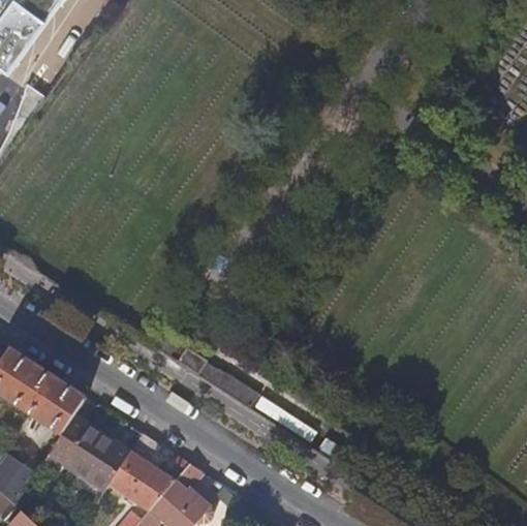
[(0,70),(2,72),(63,0),(0,0),(0,70)]
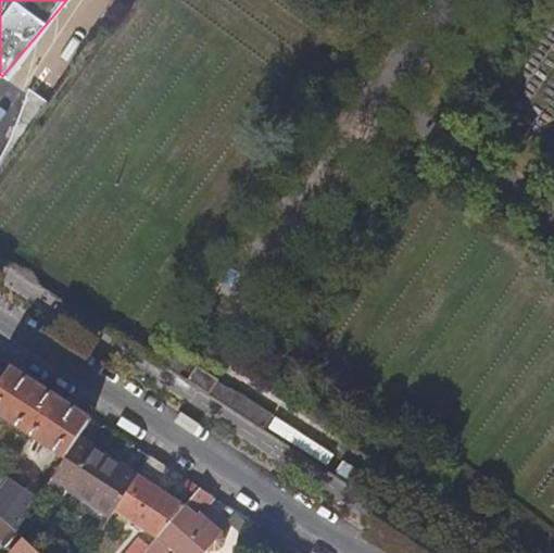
[(167,346),(155,363),(177,377),(188,359),(167,346)]
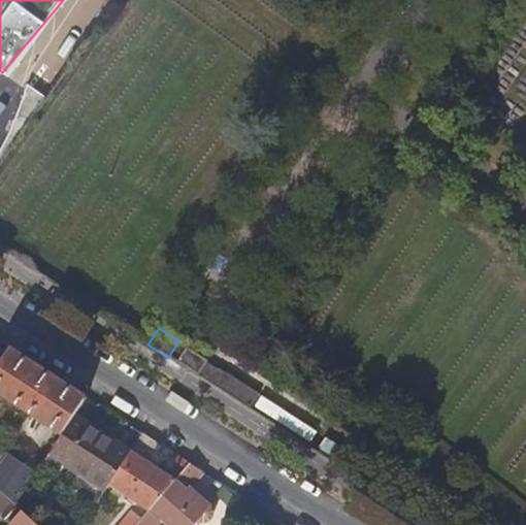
[(175,363),(187,347),(178,340),(168,358),(175,363)]
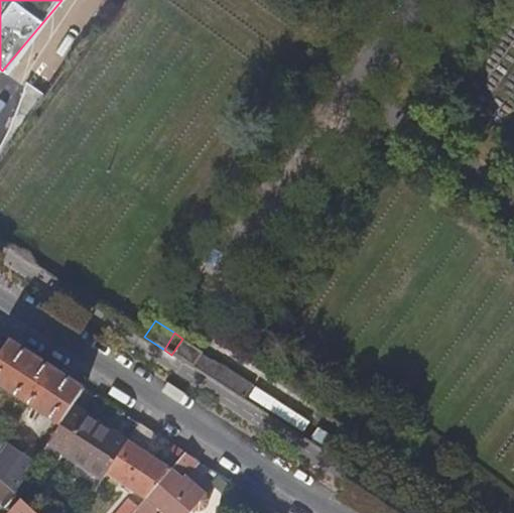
[(84,386),(11,339),(2,353),(0,356),(0,382),(60,422),(73,403),(84,386)]
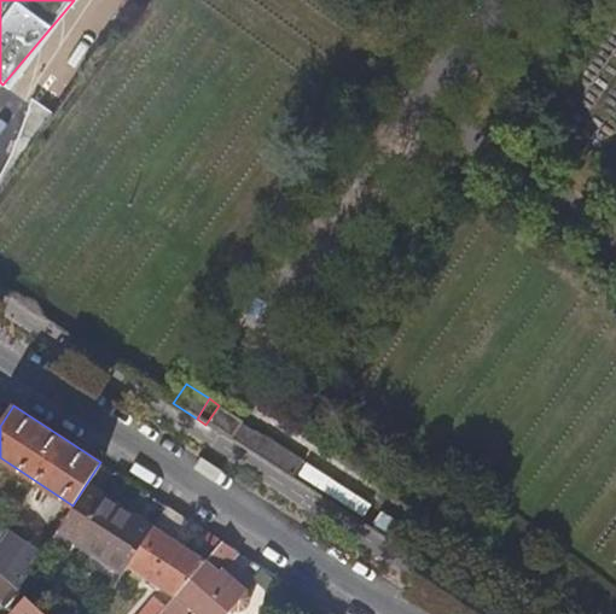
[(205,425),(289,479),(302,460),(266,436),(263,438),(239,422),(242,420),(219,405),(205,425)]
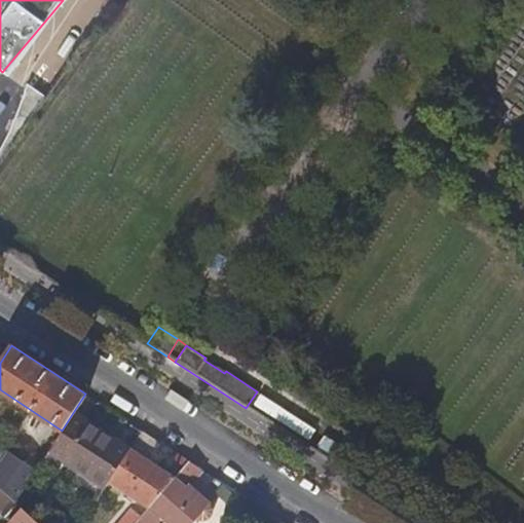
[(106,487),(111,480),(131,447),(74,411),(62,431),(43,458),(55,467),(62,458),(106,487)]
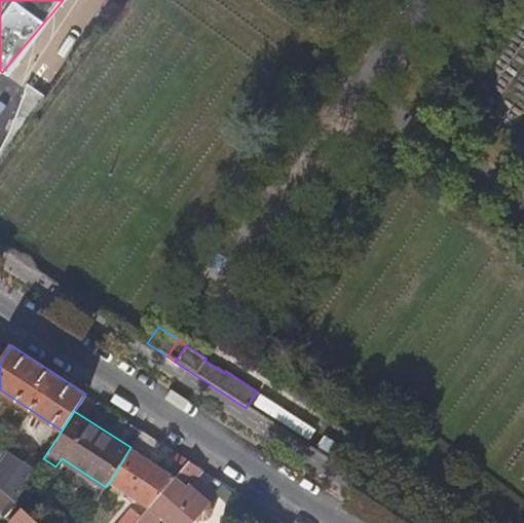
[(149,507),(188,460),(175,451),(163,470),(148,459),(160,442),(142,431),(131,447),(111,480),(149,507)]
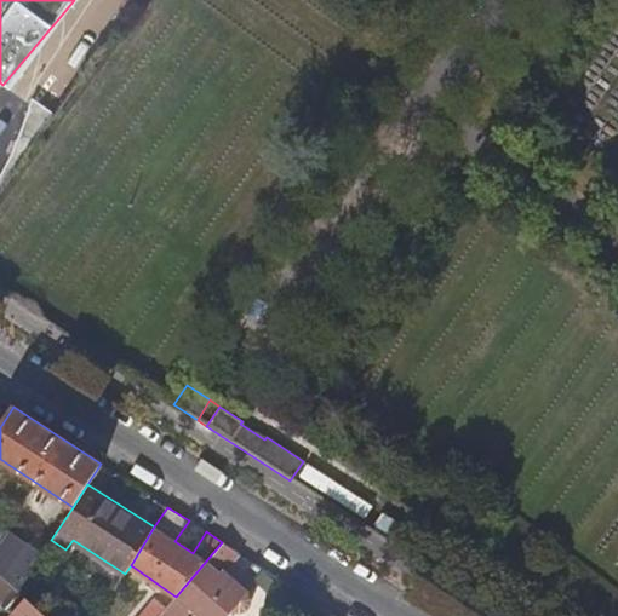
[(0,571),(10,581),(18,589),(30,571),(43,553),(0,524),(0,571)]
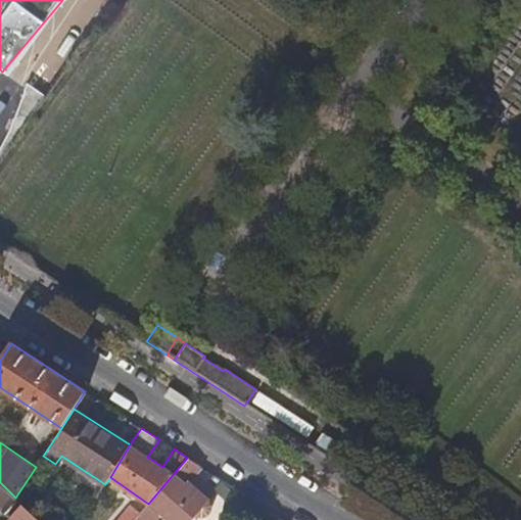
[(136,518),(138,519),(157,519),(157,518),(161,514),(169,519),(192,519),(196,516),(204,518),(208,516),(210,513),(212,507),(209,502),(194,488),(192,490),(186,485),(188,482),(201,467),(187,458),(148,504),(138,515),(136,518)]
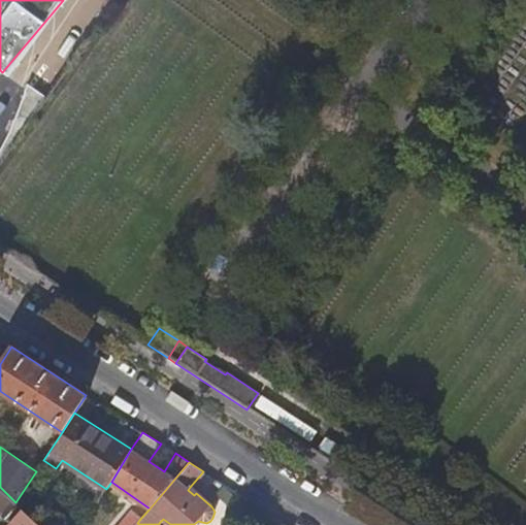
[(0,503),(8,495),(0,487),(0,503)]
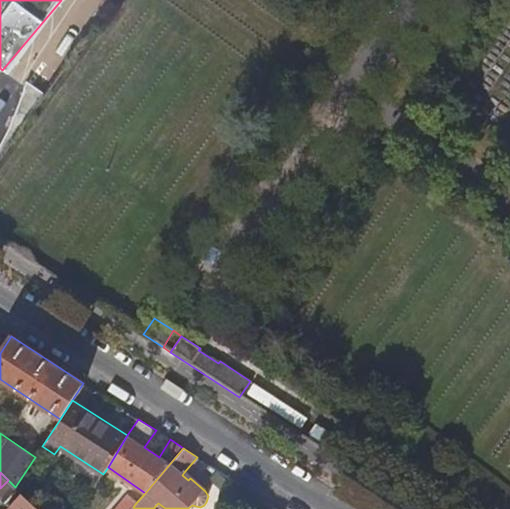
[(22,493),(24,495),(34,478),(25,472),(15,487),(22,493)]
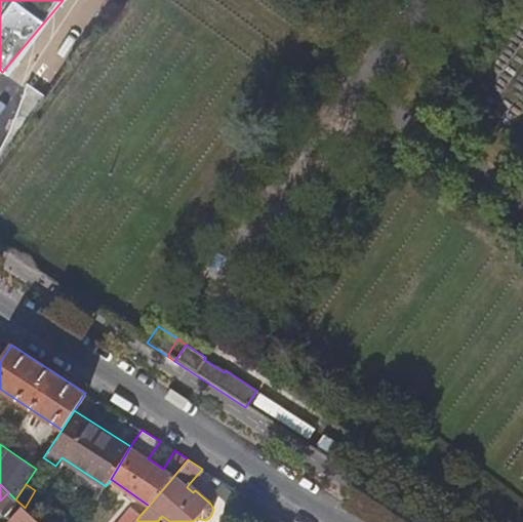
[(193,492),(195,490),(189,484),(187,487),(193,492)]
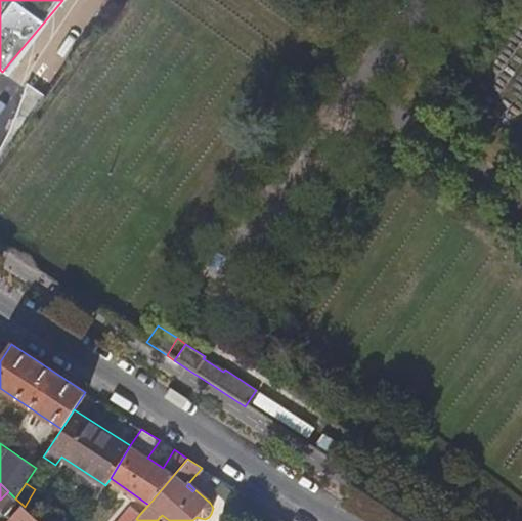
[(133,520),(136,519),(138,516),(124,503),(107,520),(133,520)]
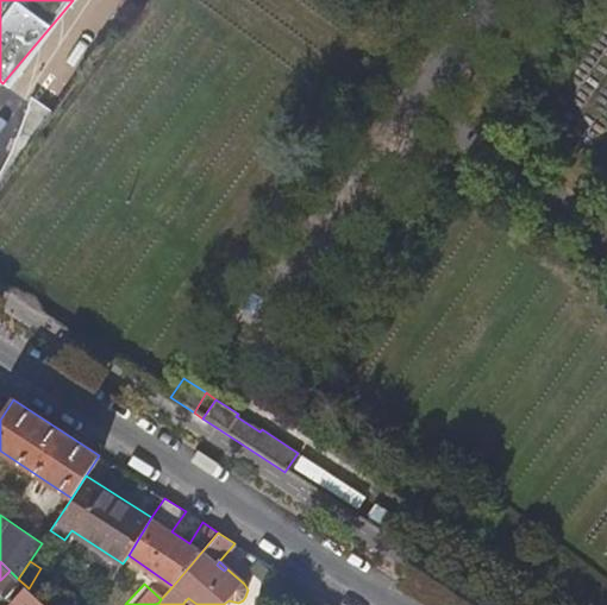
[(8,604),(45,604),(29,588),(26,586),(8,604)]
